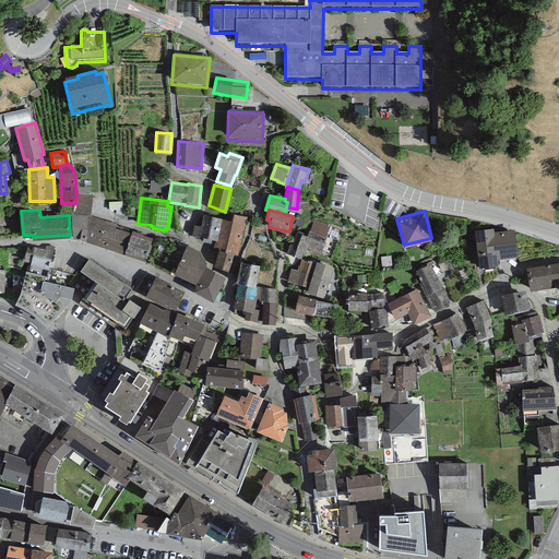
[(88,214),(71,212),(72,237),(87,239),(88,215),(88,214)]
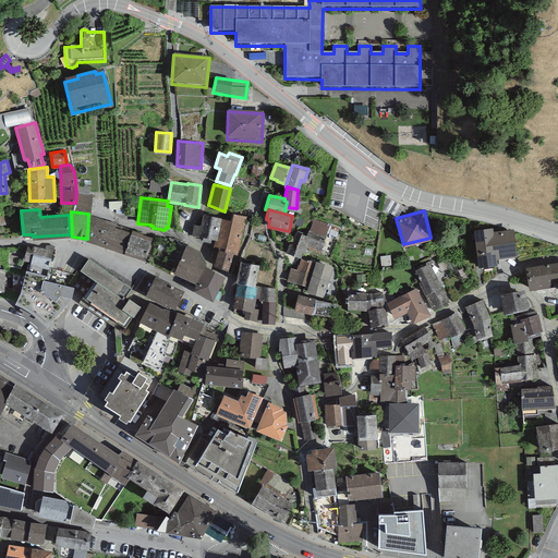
[(247,216),(232,213),(231,220),(221,217),(217,239),(215,239),(214,244),(219,245),(214,264),(228,269),(233,253),(238,254),(247,216)]
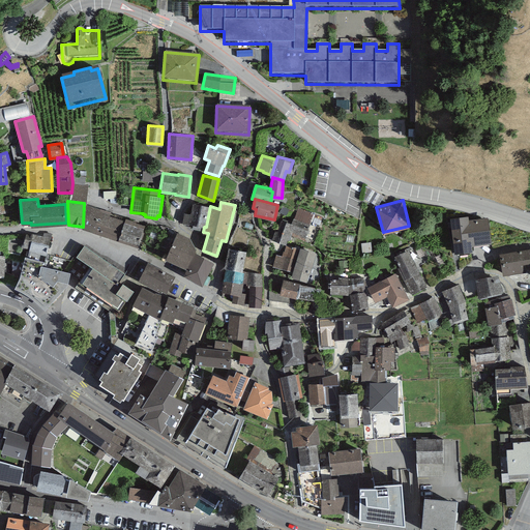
[(206,227),(210,206),(193,203),(190,213),(184,212),(182,223),(204,227),(206,227)]
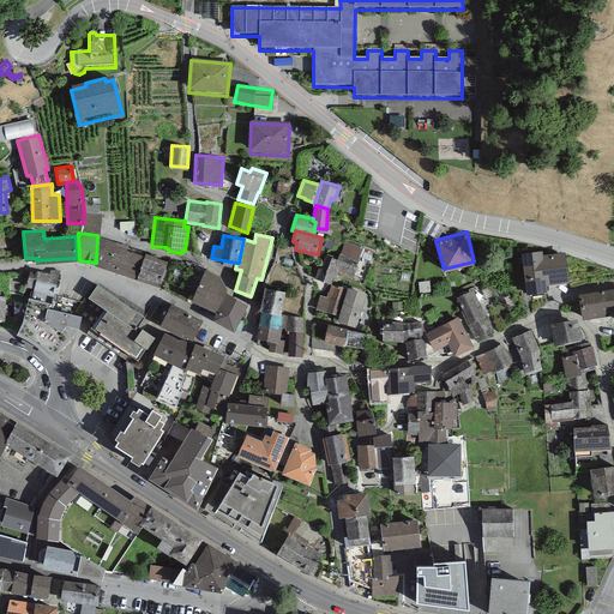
[(145,252),(97,236),(96,263),(95,264),(136,277),(145,252)]
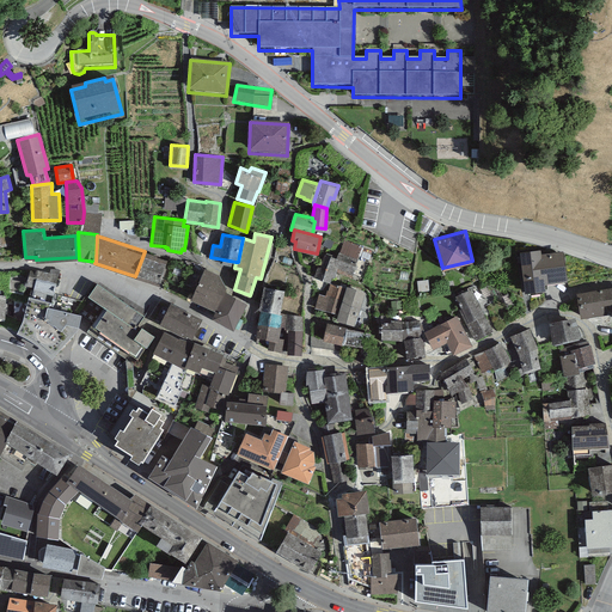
[(540,248),(520,250),(525,289),(546,286),(545,280),(565,277),(562,250),(542,252),(540,248)]
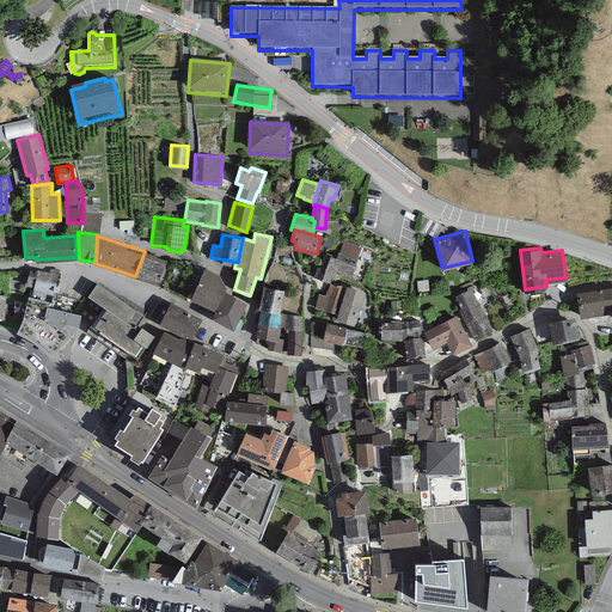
[(167,259),(145,251),(135,276),(159,285),(167,259)]
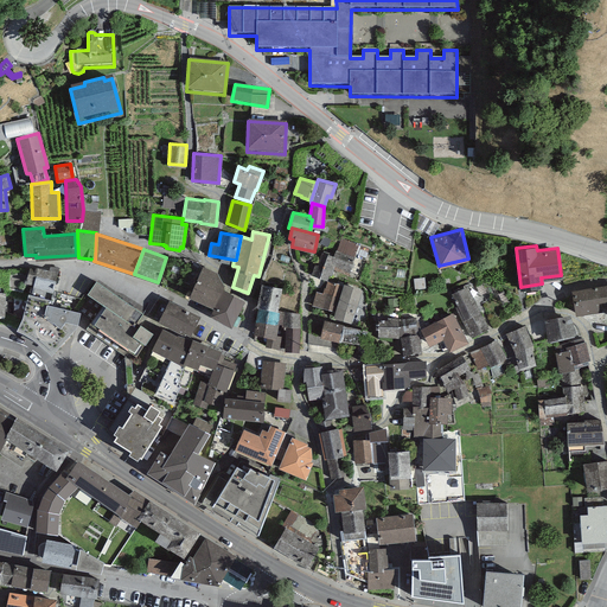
[(336,249),(333,255),(337,255),(332,268),(349,274),(353,262),(351,261),(353,256),(336,249)]
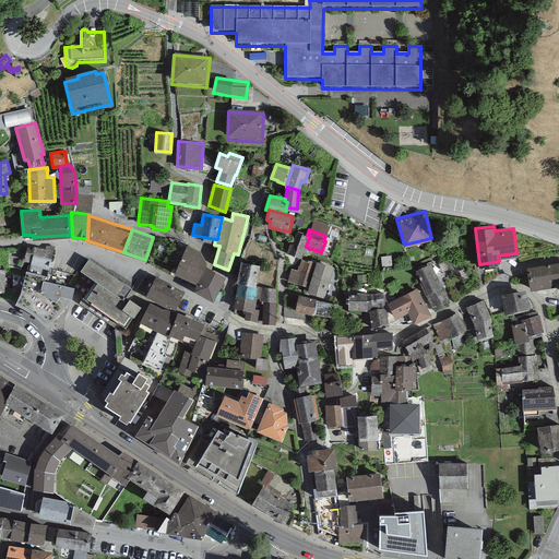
[(307,235),(296,230),(292,244),(289,242),(286,252),(300,257),(302,251),(305,252),(306,247),(310,235),(307,235)]
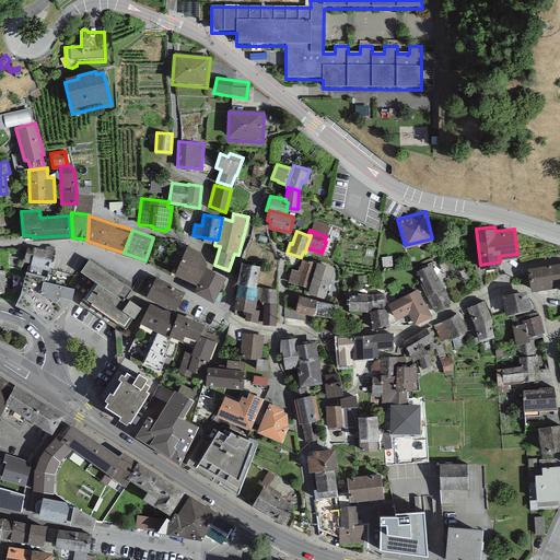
[(200,251),(187,244),(175,271),(197,282),(205,266),(207,261),(200,251)]
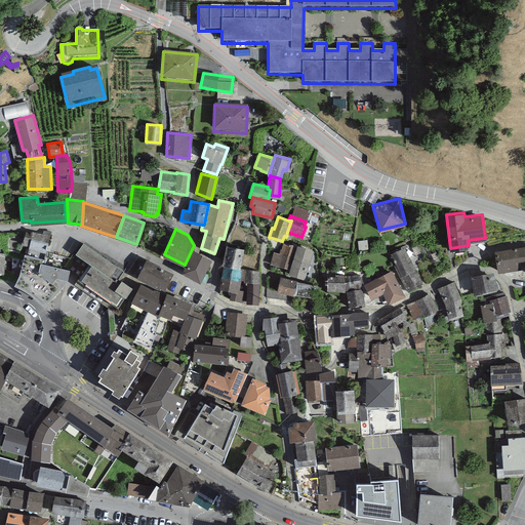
[(49,236),(31,231),(30,235),(24,234),(21,244),(29,246),(28,248),(45,252),(49,236)]
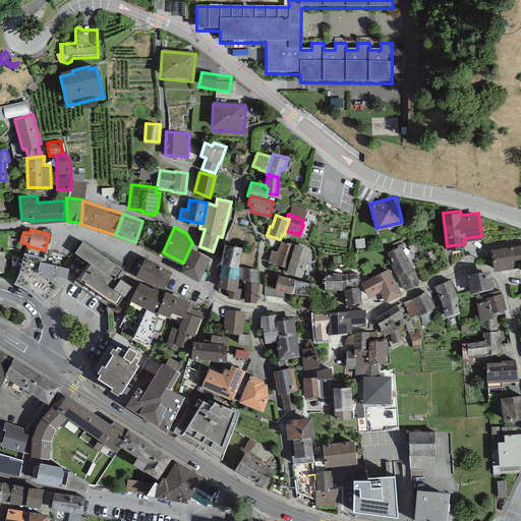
[(122,267),(82,239),(75,249),(115,278),(118,274),(122,267)]
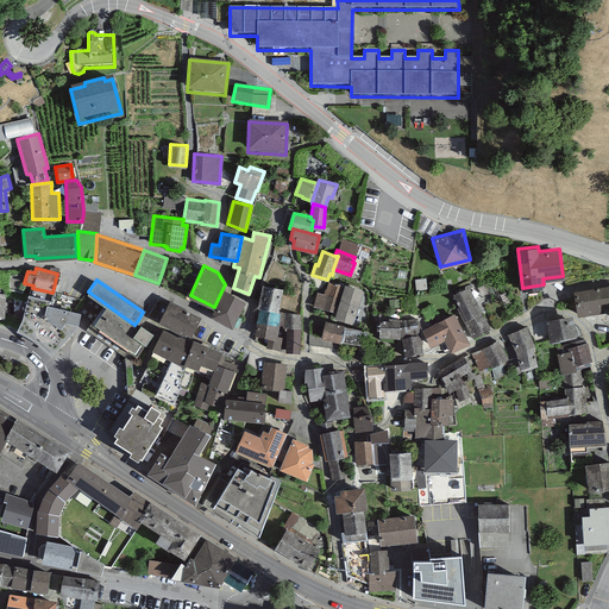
[(344,286),(328,281),(326,288),(325,288),(324,294),(316,292),(313,305),(337,312),(344,286)]
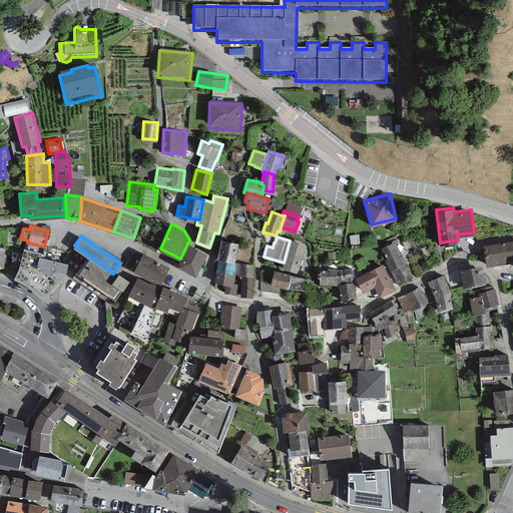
[(238,241),(220,237),(216,257),(220,258),(220,261),(217,259),(215,269),(217,270),(235,274),(239,274),(239,263),(233,262),(238,241)]
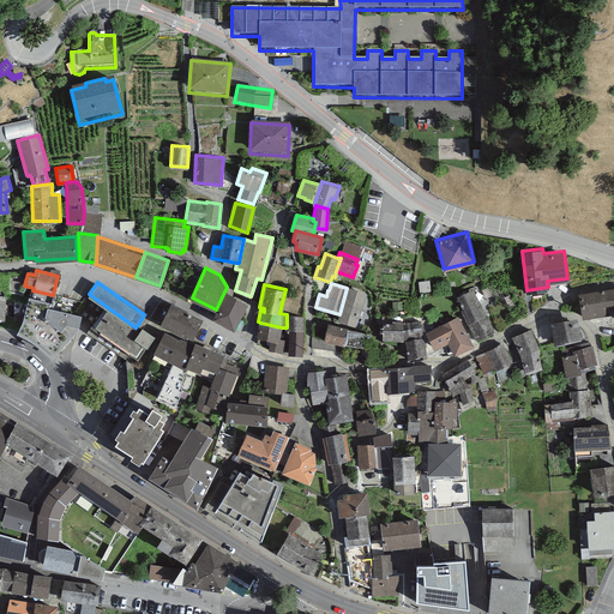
[(347,286),(347,288),(339,314),(337,320),(355,325),(366,292),(347,286)]
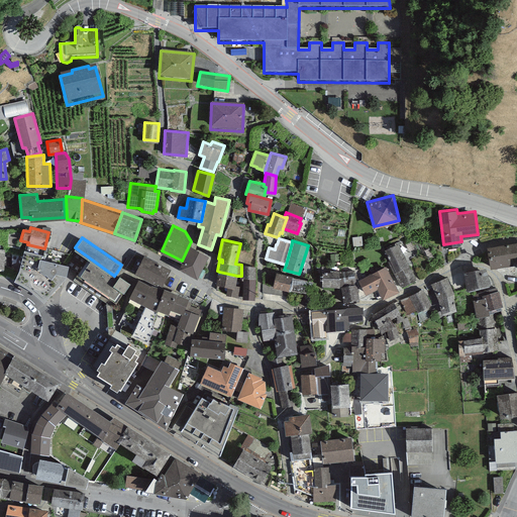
[(398,242),(384,250),(390,260),(388,261),(402,287),(416,280),(408,265),(410,264),(398,242)]
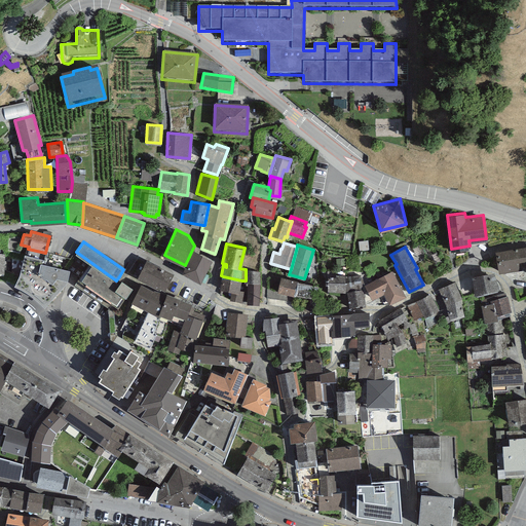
[(525,250),(525,247),(496,251),(499,271),(522,268),(520,260),(525,259),(525,250)]
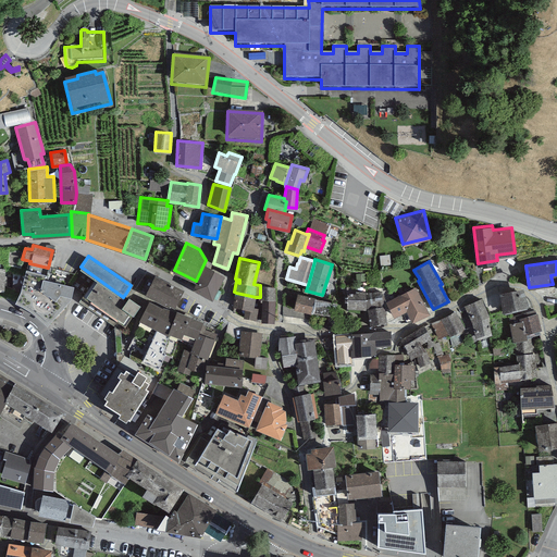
[(224,275),(203,264),(196,281),(193,288),(212,299),(224,275)]
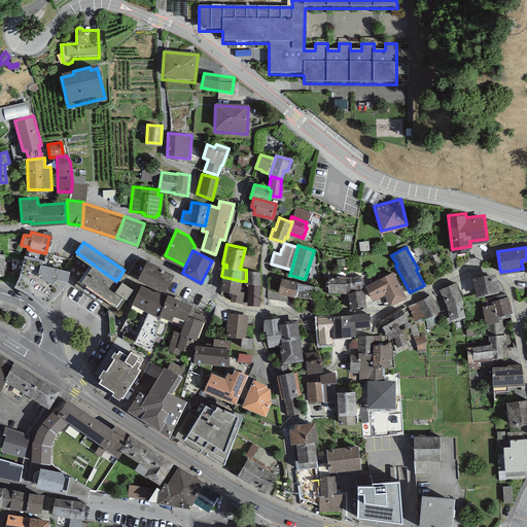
[(43,257),(25,252),(20,272),(14,283),(19,285),(33,293),(45,304),(67,280),(67,276),(69,270),(69,268),(68,267),(42,260),(43,257)]
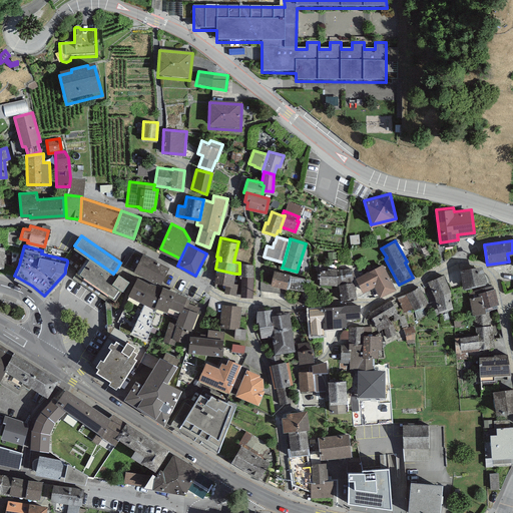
[(129,278),(116,270),(113,274),(74,245),(72,248),(74,249),(66,260),(67,261),(67,263),(77,269),(75,270),(115,299),(129,278)]
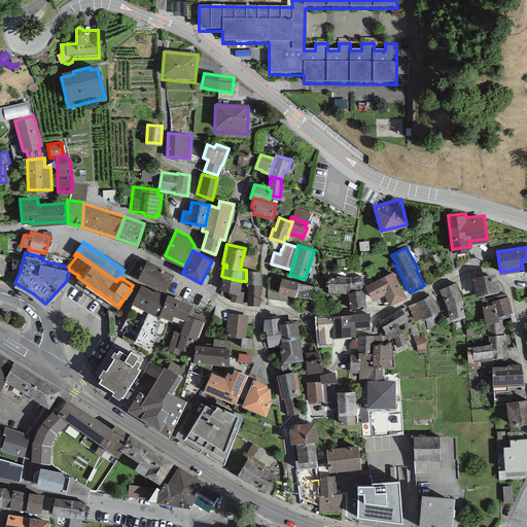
[(174,274),(146,259),(137,278),(159,289),(160,287),(166,290),(174,274)]
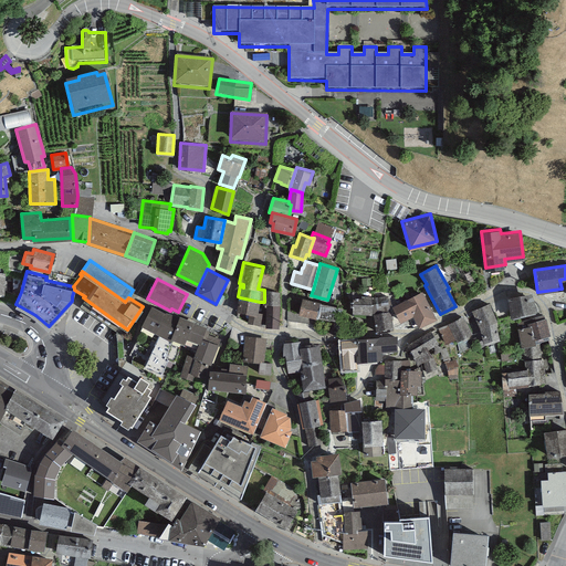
[(280,292),(264,290),(264,302),(264,305),(266,306),(264,324),(266,324),(265,326),(279,328),(280,305),(279,305),(280,292)]
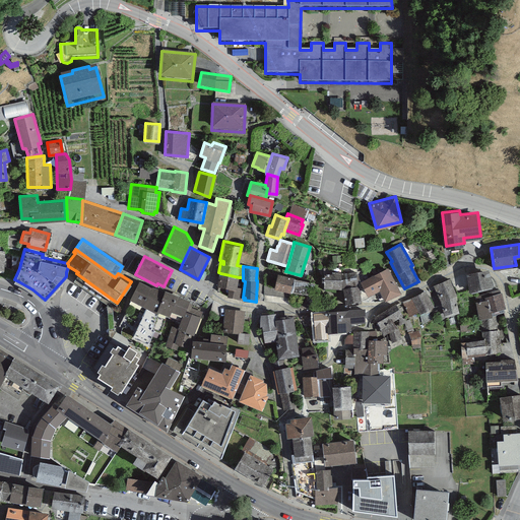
[(388,266),(374,274),(381,287),(379,288),(385,299),(401,290),(388,266)]
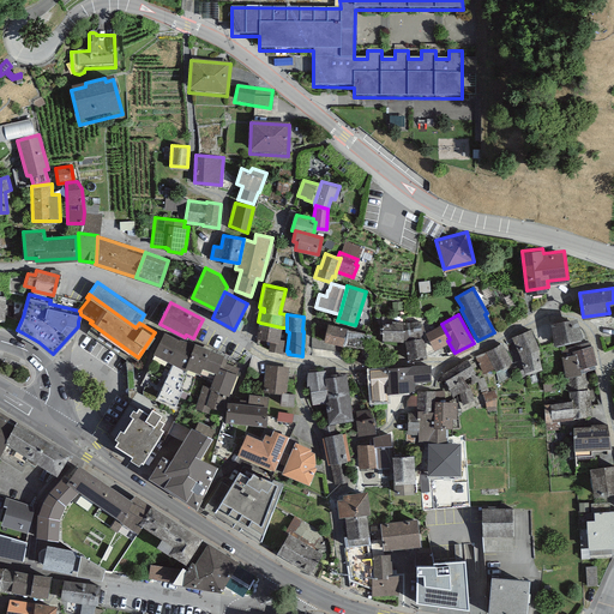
[(577,315),(549,323),(554,343),(582,336),(577,315)]
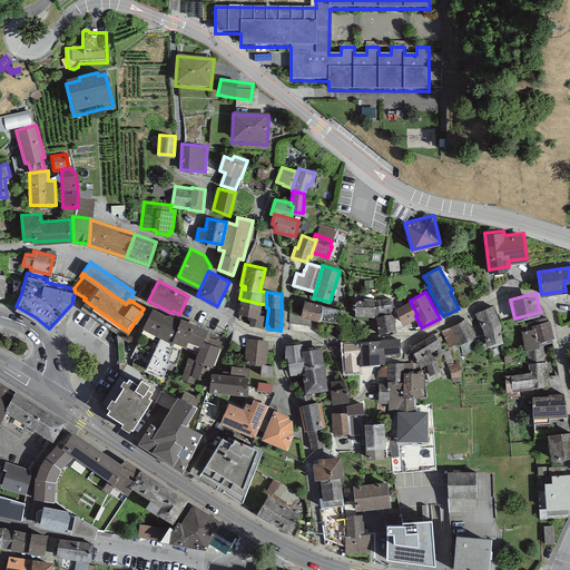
[(259,313),(262,304),(242,300),(239,313),(251,315),(249,324),(262,326),(264,314),(259,313)]
